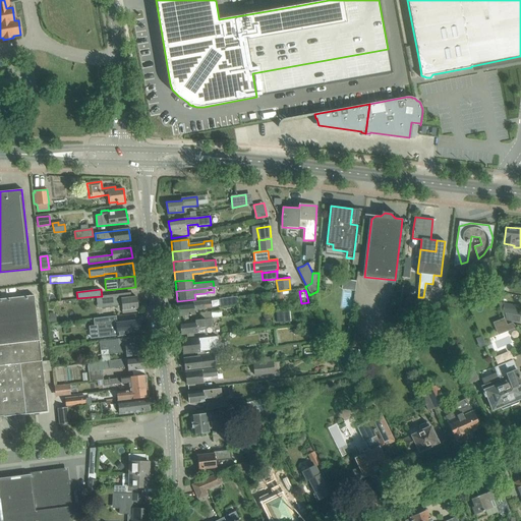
[(130,293),(120,294),(101,296),(103,308),(122,306),(122,309),(137,308),(136,297),(131,297),(130,293)]
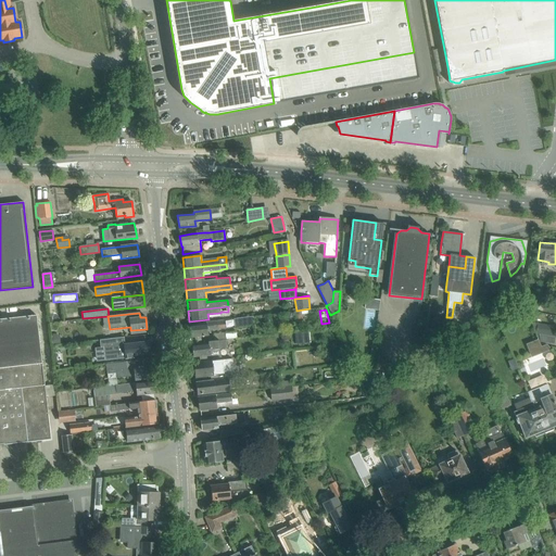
[(0,390),(21,388),(45,386),(41,364),(42,364),(36,315),(0,319),(0,390)]
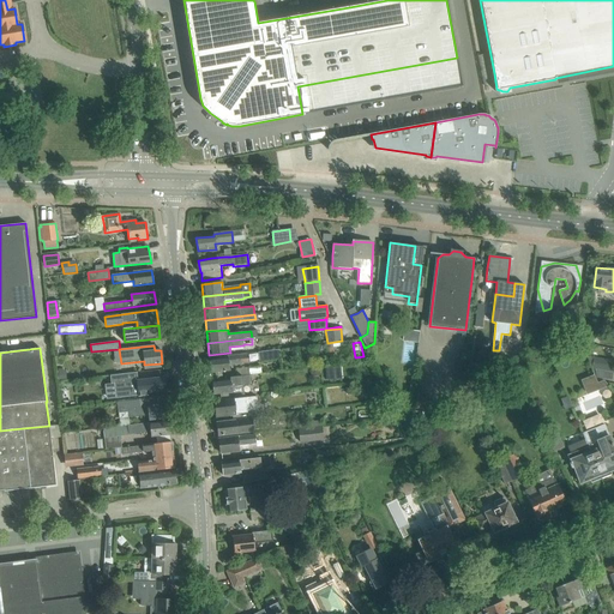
[(281,359),(280,349),(258,351),(259,361),(281,359)]
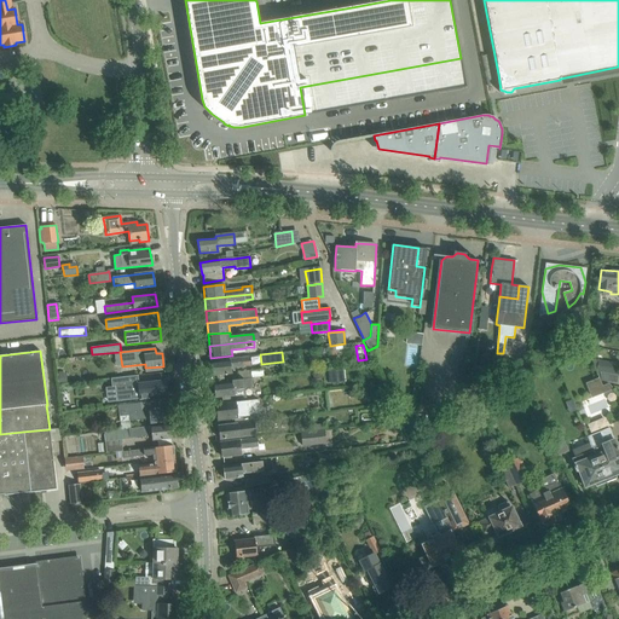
[(231,369),(249,366),(248,357),(229,359),(229,360),(212,363),(213,376),(221,375),(225,375),(229,374),(231,374),(231,369)]
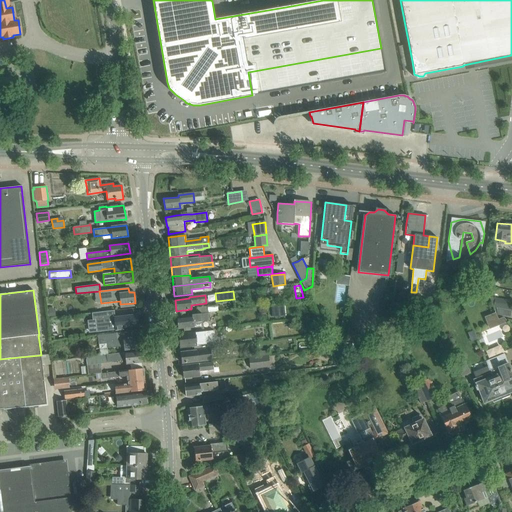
[(495,298),(490,297),(493,307),(511,311),(511,307),(511,300),(495,298)]
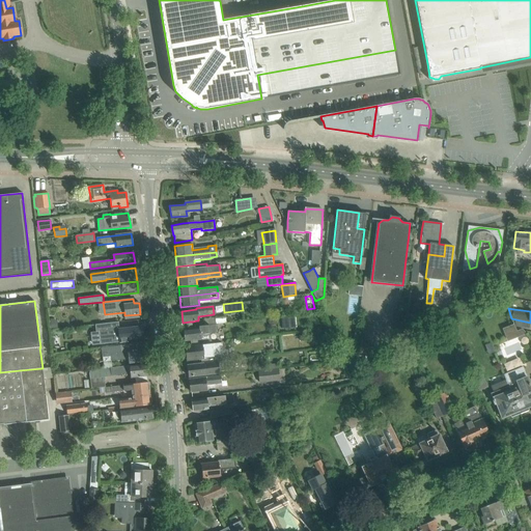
[(296,316),(281,318),(282,328),(297,327),(296,316)]
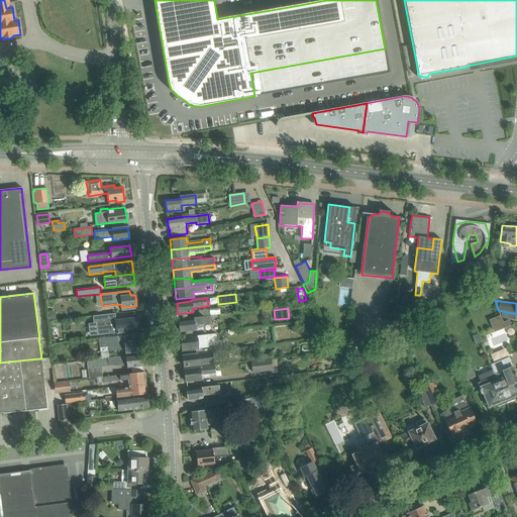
[(395,320),(405,321),(407,311),(397,309),(395,320)]
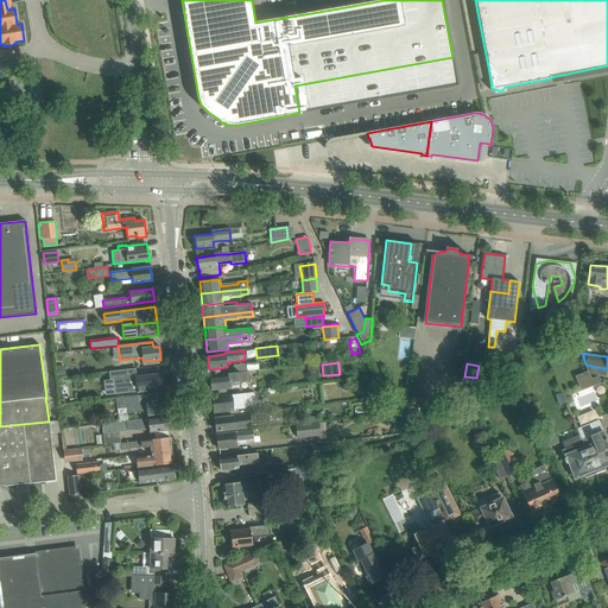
[(306,371),(310,378),(317,375),(315,367),(306,371)]
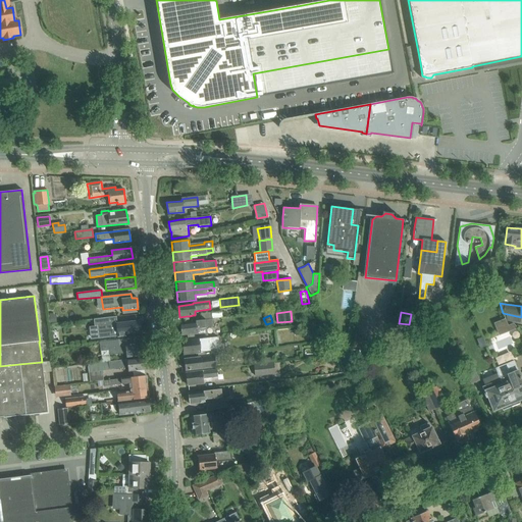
[(116,316),(94,319),(94,326),(97,326),(98,338),(117,336),(125,335),(125,333),(141,331),(140,320),(123,322),(117,323),(116,316)]
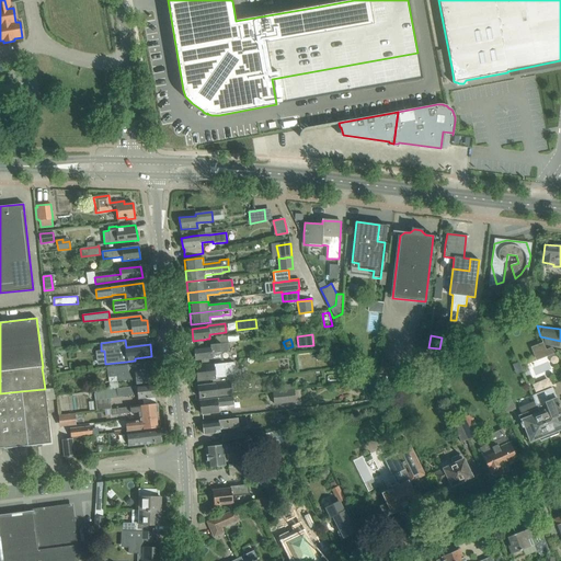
[(209,346),(194,348),(195,361),(201,359),(202,365),(213,364),(212,354),(231,351),(230,342),(228,343),(209,345),(209,346)]
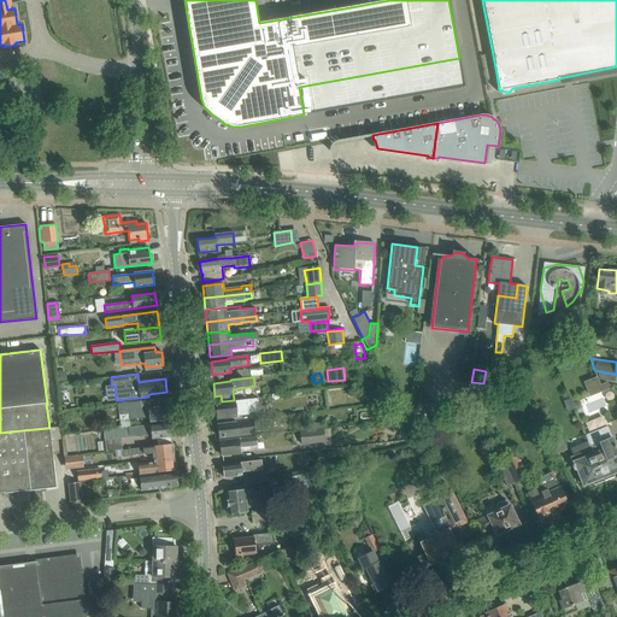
[(598,376),(585,382),(591,397),(611,388),(606,382),(600,385),(598,376)]
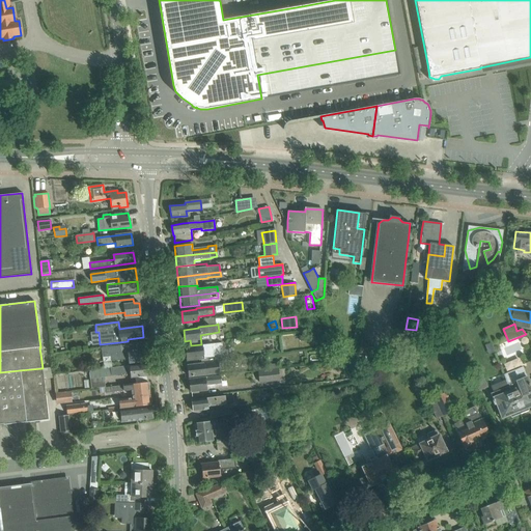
[(132,344),(101,347),(102,357),(104,368),(110,368),(115,367),(115,363),(112,363),(111,361),(129,359),(129,363),(146,361),(144,350),(142,350),(142,343),(132,344)]
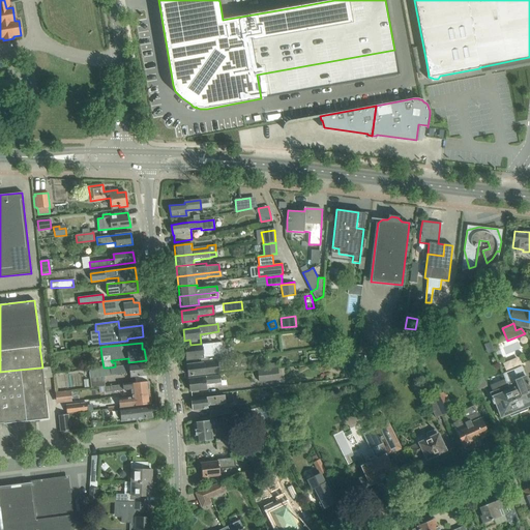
[(190,346),(185,346),(186,359),(204,357),(203,352),(219,350),(218,343),(201,345),(201,344),(190,345),(190,346)]
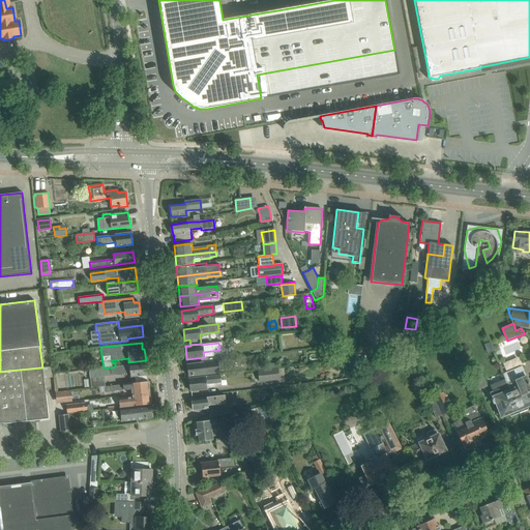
[(231,360),(187,364),(188,376),(218,373),(218,370),(232,367),(231,360)]
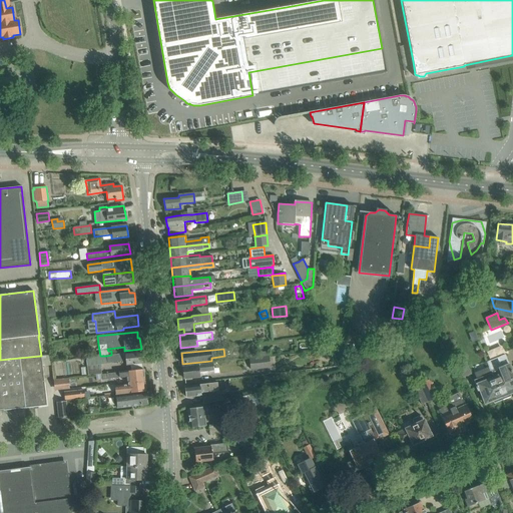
[(111,355),(106,356),(107,363),(125,361),(126,366),(132,365),(142,364),(141,352),(131,353),(111,355)]
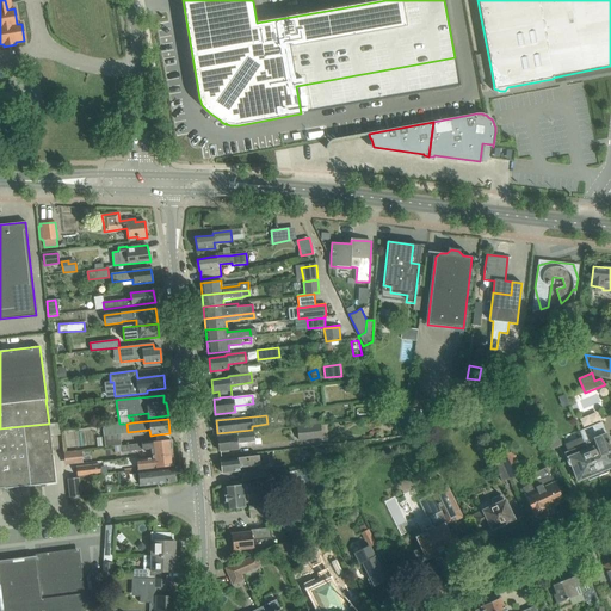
[(297,426),(298,439),(322,437),(321,423),(297,426)]
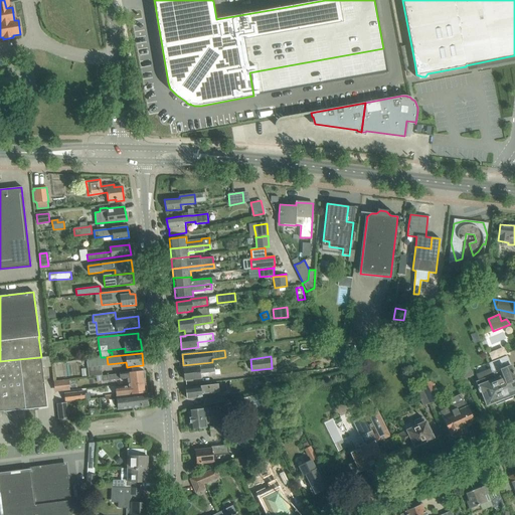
[(512,395),(514,393),(514,379),(513,376),(514,375),(507,356),(489,363),(491,368),(504,401),(513,398),(512,395)]
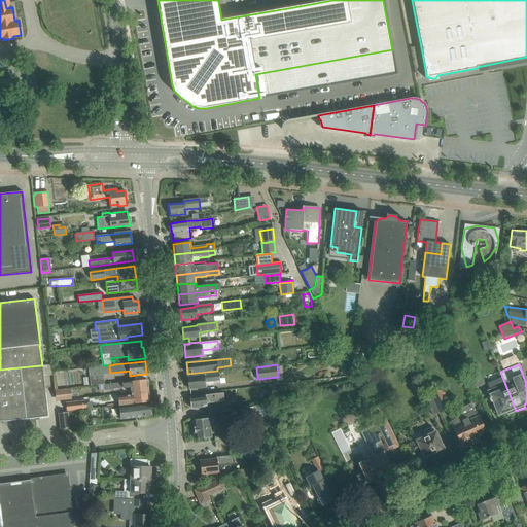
[(42,365),(20,367),(26,419),(47,416),(42,365)]
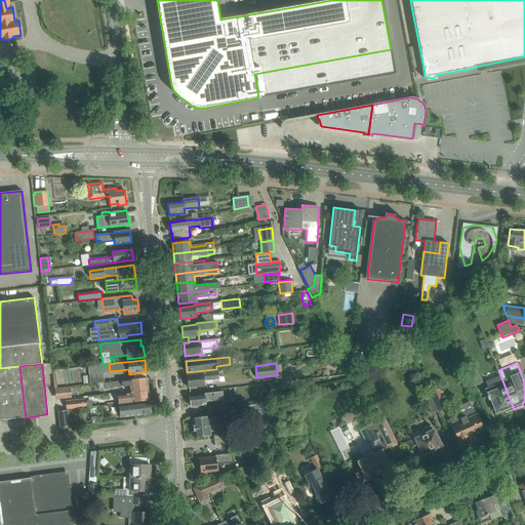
[(19,366),(0,368),(0,419),(26,417),(19,366)]
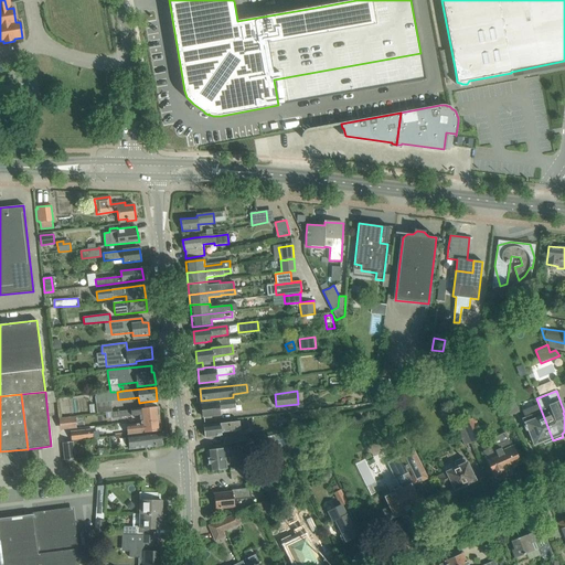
[(513,397),(503,402),(510,416),(520,412),(513,397)]
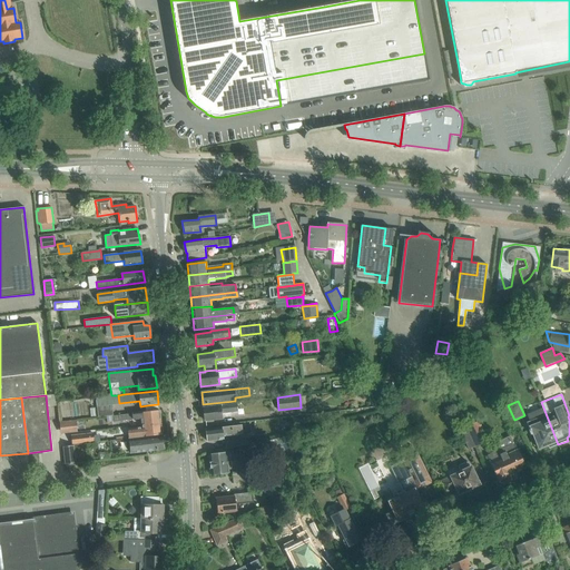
[(237,403),(214,406),(203,408),(205,421),(222,419),(222,414),(238,412),(237,403)]
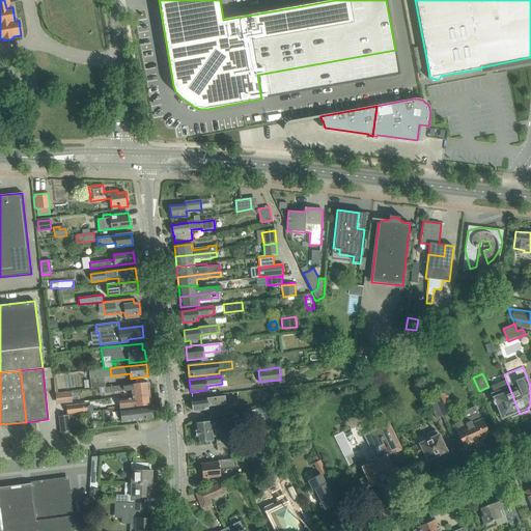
[(91,388),(105,387),(104,376),(90,379),(91,388)]
